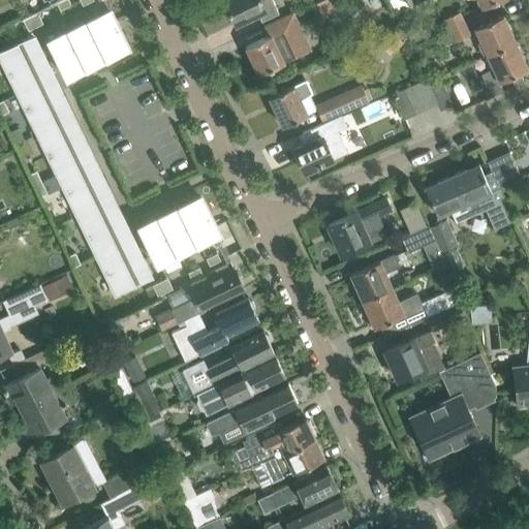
[(68,0),(60,0),(56,2),(60,9),(71,4),(68,0)]
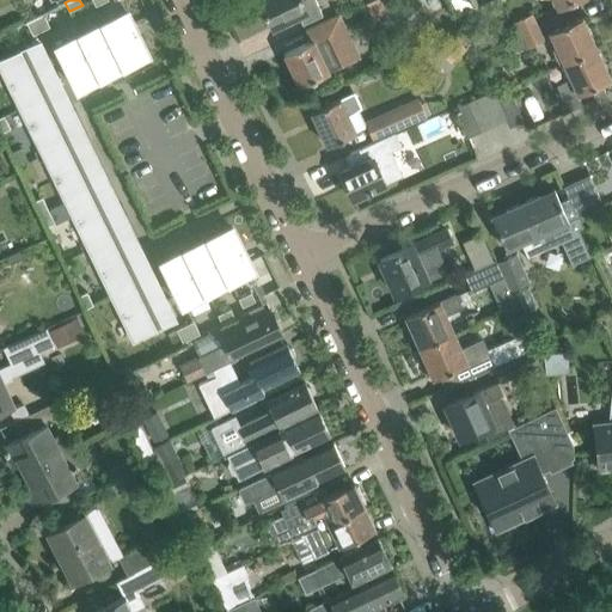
[(258,0),(271,28),(298,16),(303,24),(322,16),(314,0),(258,0)]
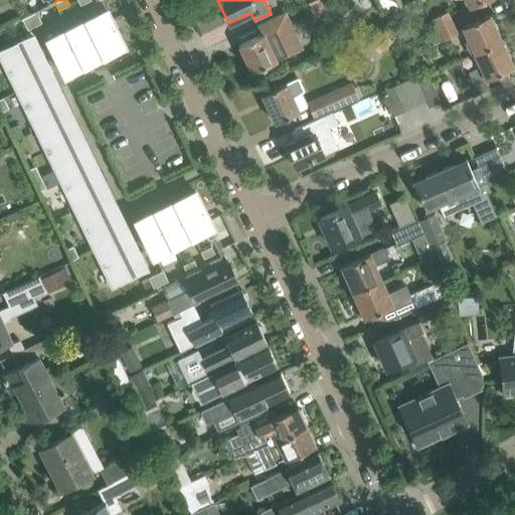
[(330,0),(313,0),(309,2),(314,15),(333,7),(330,0)]
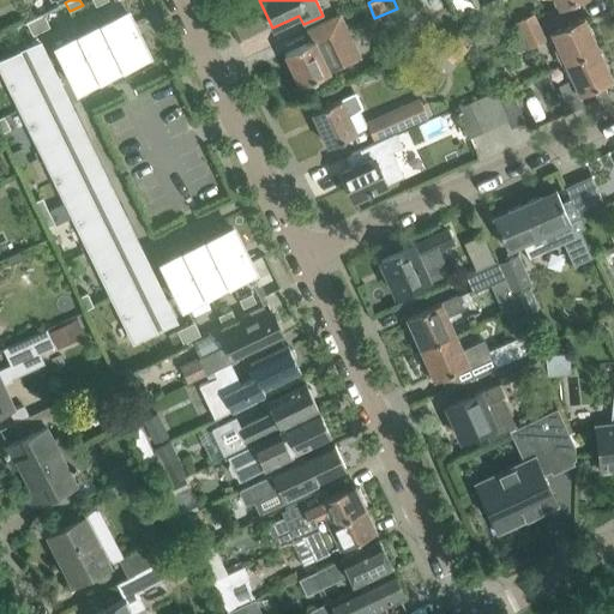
[(470,0),(452,0),(459,14),(476,7),(474,1),(470,0)]
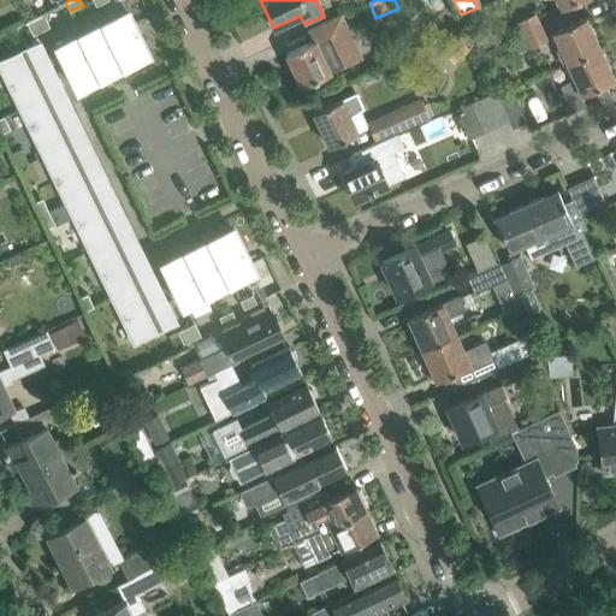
[(125,66),(149,54),(128,11),(104,23),(125,66)]
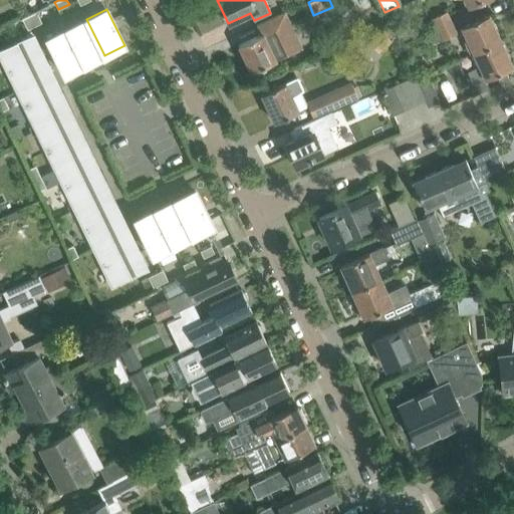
[(36,11),(29,15),(34,26),(41,22),(36,11)]
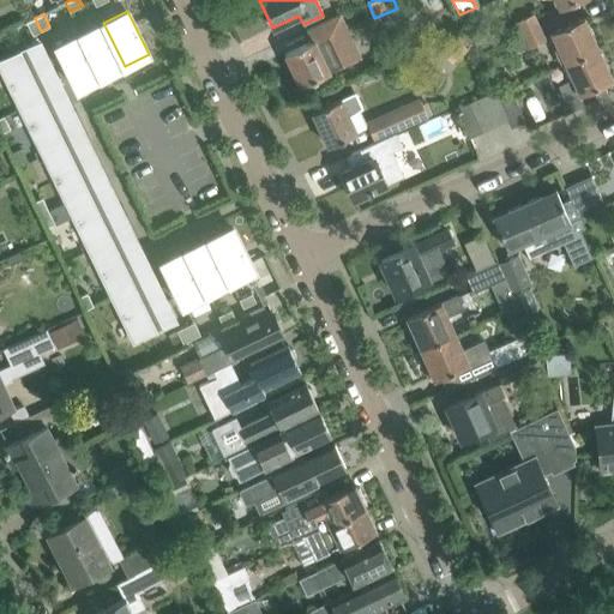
[(300,86),(321,76),(360,56),(339,13),(306,29),(312,41),(284,54),(300,86)]
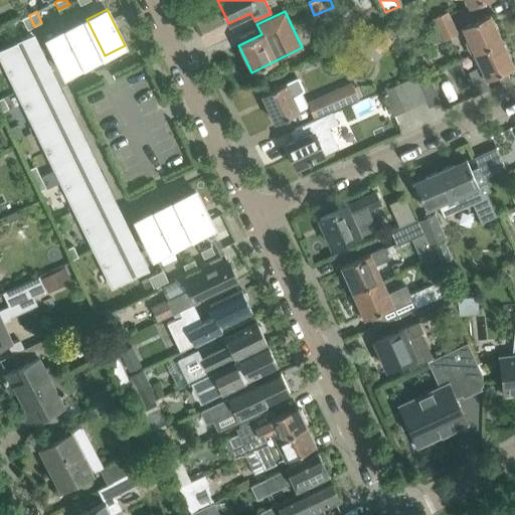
[(424,21),(430,32),(452,23),(448,12),(424,21)]
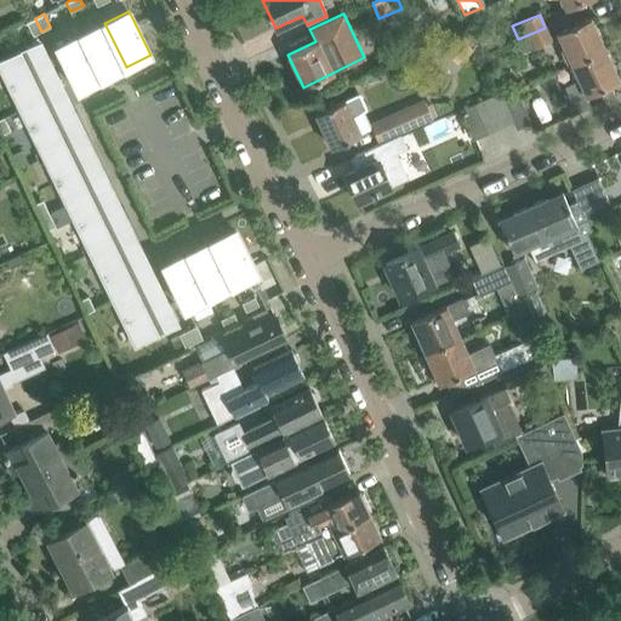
[(590,17),(568,28),(558,33),(573,64),(604,50),(590,17)]
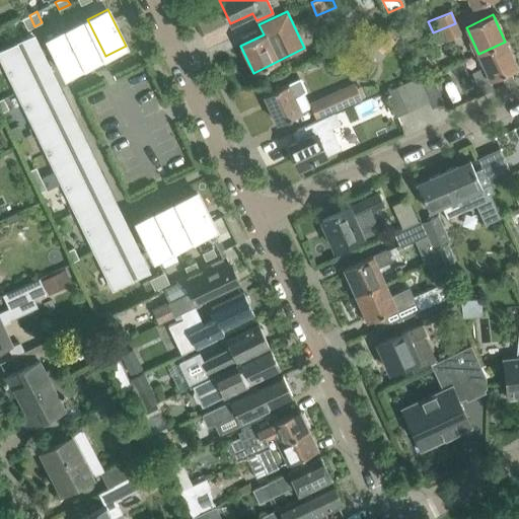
[(34,26),(29,15),(22,18),(27,29),(34,26)]
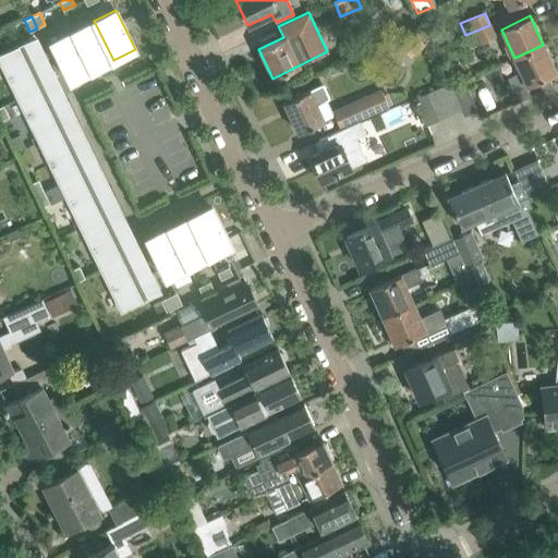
[(94,21),(73,31),(92,71),(113,60),(94,21)]
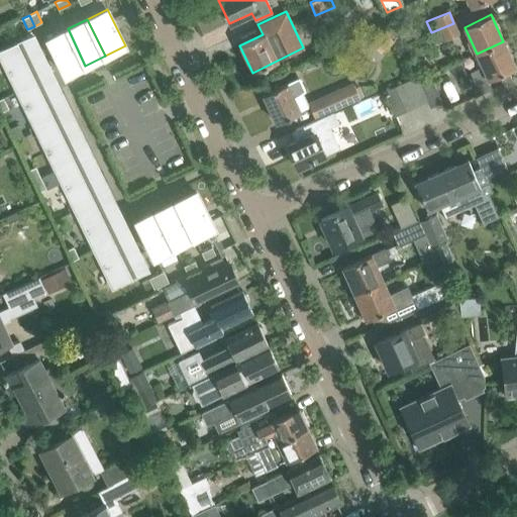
[(431,32),(428,34),(433,44),(458,34),(453,23),(431,32)]
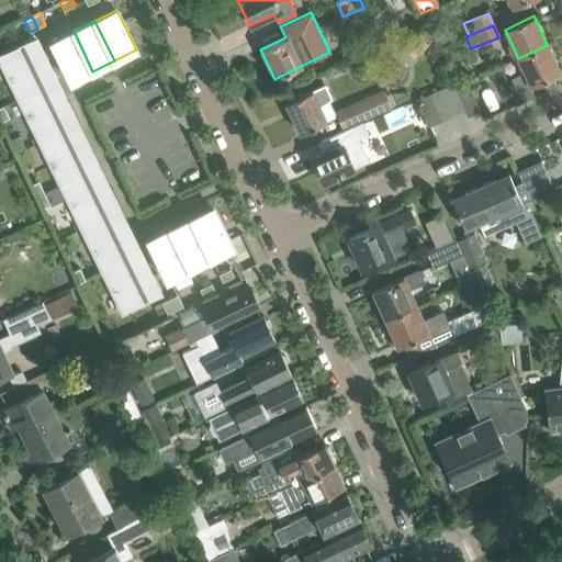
[(51,42),(70,82),(92,71),(74,31),(51,42)]
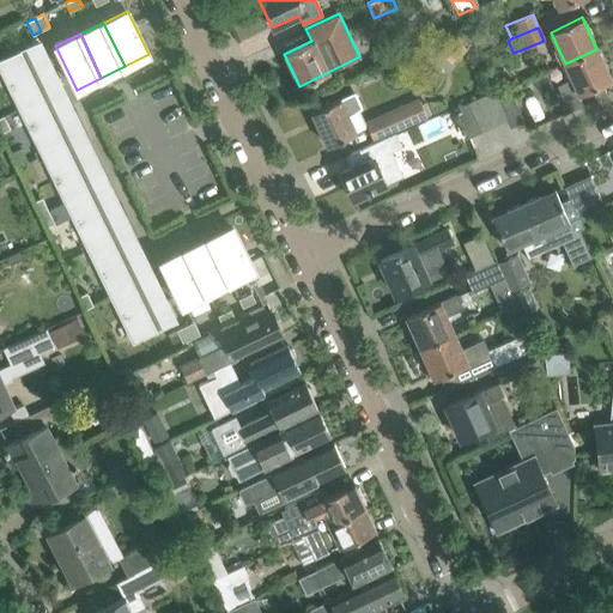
[(40,43),(0,61),(0,65),(20,107),(61,87),(40,43)]
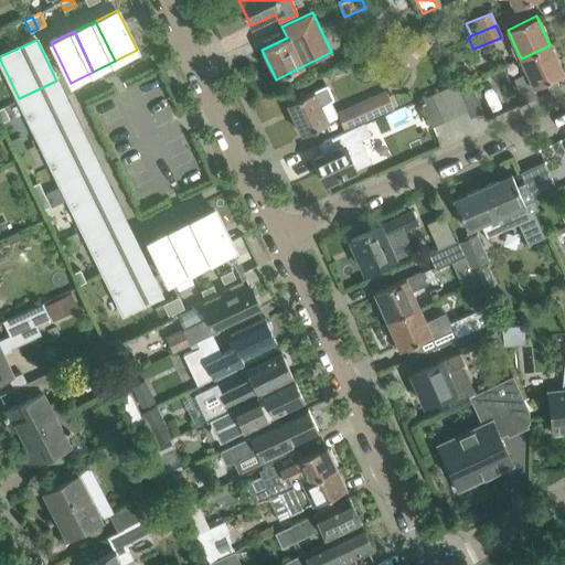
[(526,72),(513,78),(520,93),(544,82),(554,77),(563,73),(550,45),(521,59),(526,72)]
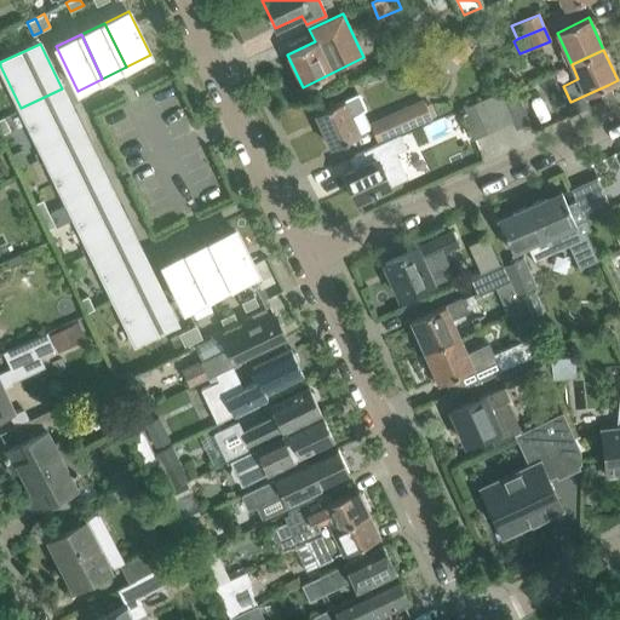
[(608,85),(597,90),(602,102),(613,96),(608,85)]
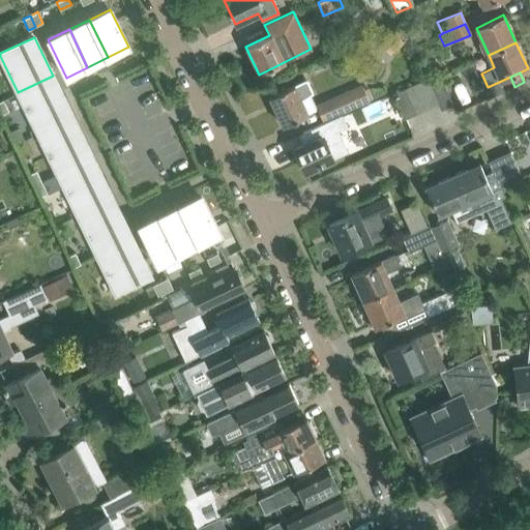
[(53,76),(18,92),(36,130),(71,113),(53,76)]
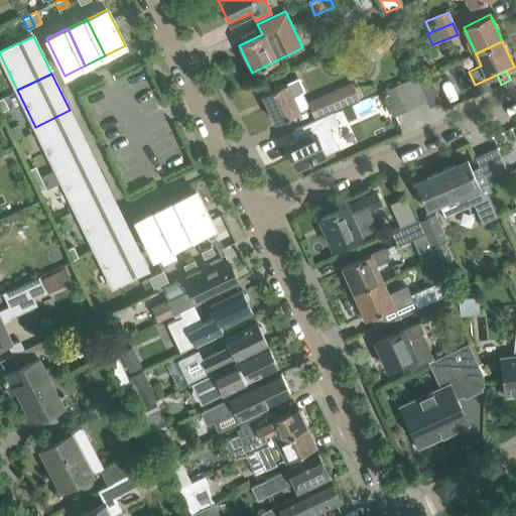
[(428,106),(440,101),(429,75),(418,80),(416,76),(415,77),(416,81),(425,100),(428,106)]
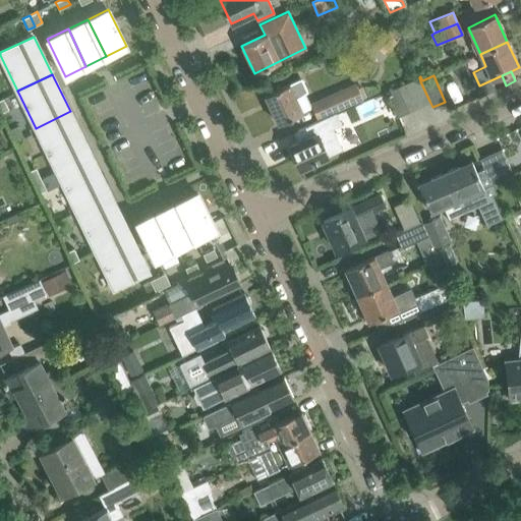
[(419,77),(408,82),(419,106),(429,101),(420,81),(419,77)]
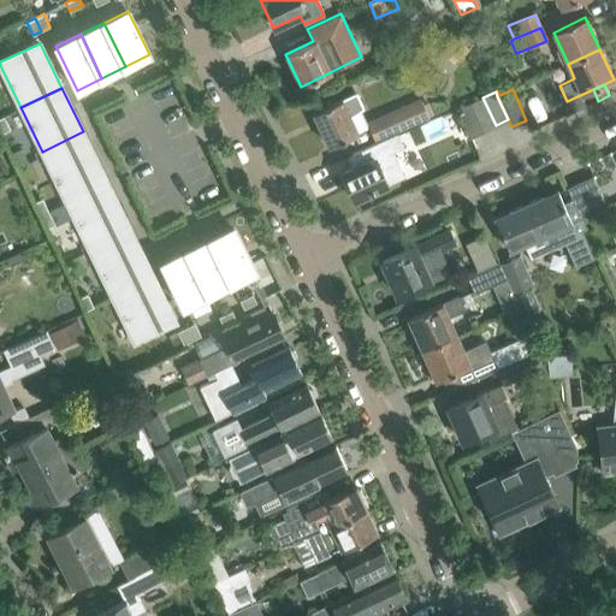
[(355,93),(335,102),(313,113),(329,146),(357,132),(350,116),(363,110),(355,93)]
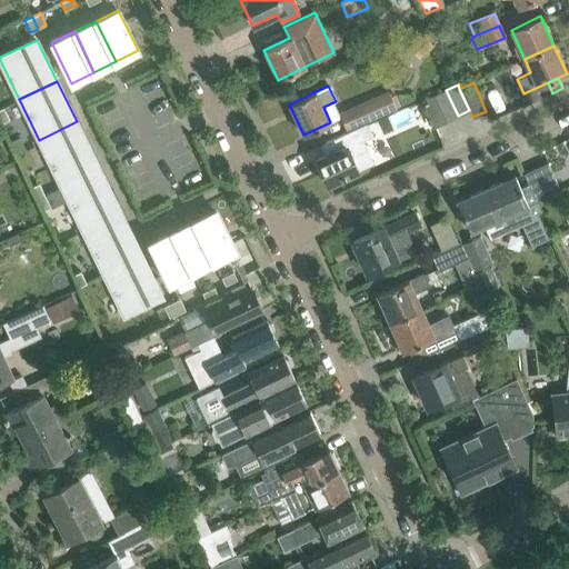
[(446,121),(458,116),(446,90),(435,96),(446,121)]
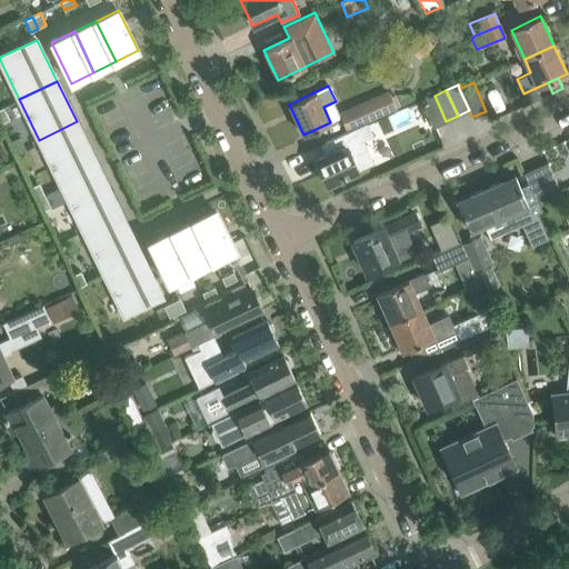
[(396,108),(388,92),(339,113),(347,130),(396,108)]
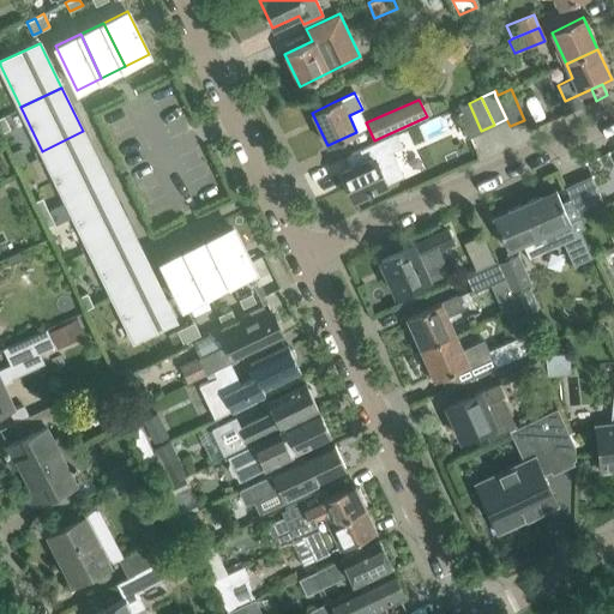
[(456,109),(458,115),(469,137),(481,131),(469,103),(456,109)]
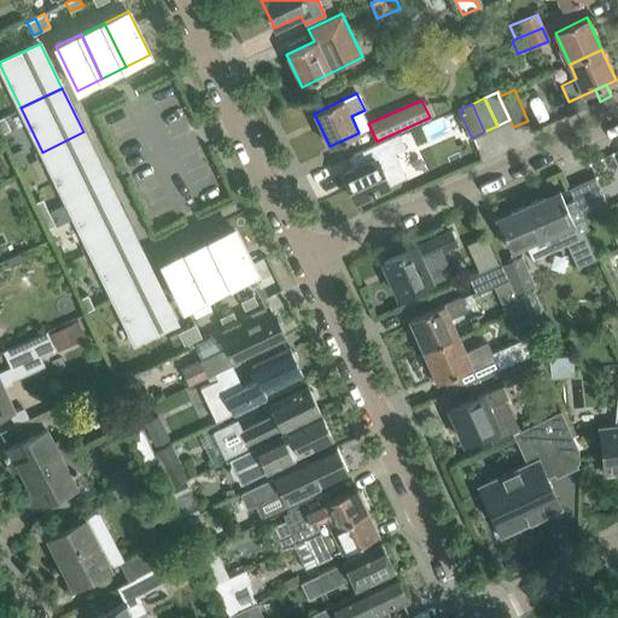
[(369,162),(343,174),(355,200),(406,178),(394,152),(404,147),(398,134),(365,150),(369,162)]
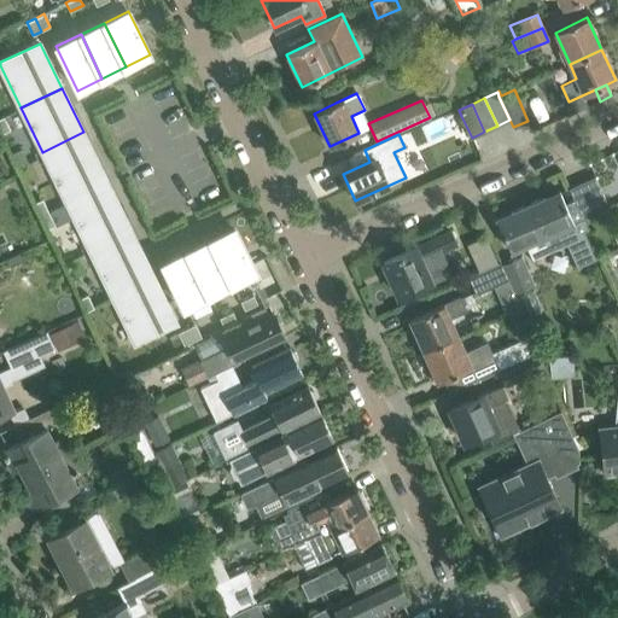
[(13,138),(5,143),(11,155),(19,150),(13,138)]
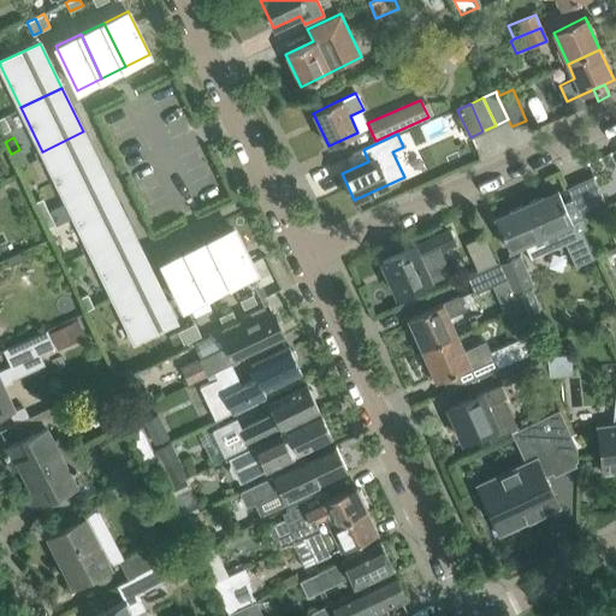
[(107,182),(86,138),(45,158),(66,202),(107,182)]
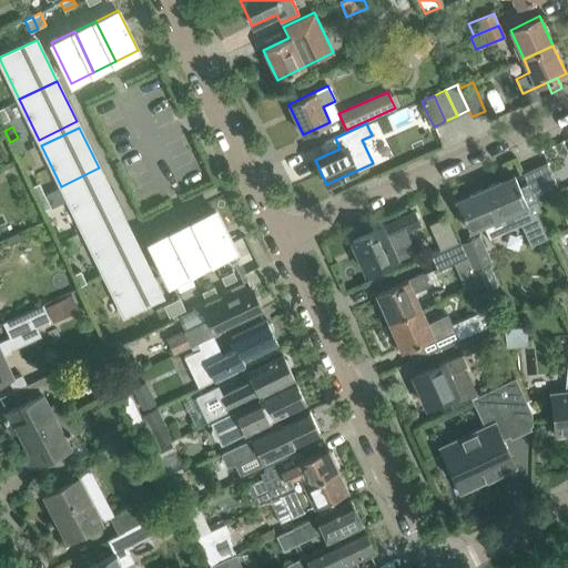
[(21,137),(12,141),(19,154),(27,150),(21,137)]
